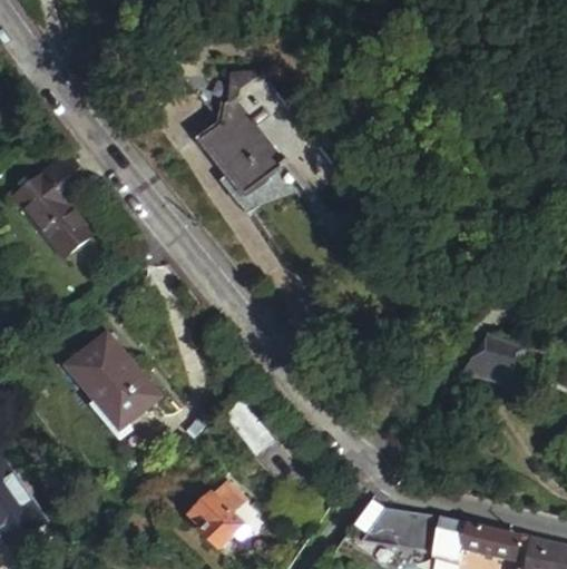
[(315,195),(338,176),(251,67),(226,87),(225,96),(217,102),(213,125),(194,140),(221,173),(213,179),(241,214),(248,207),(237,194),(276,163),(281,163),(310,198),(315,195)]
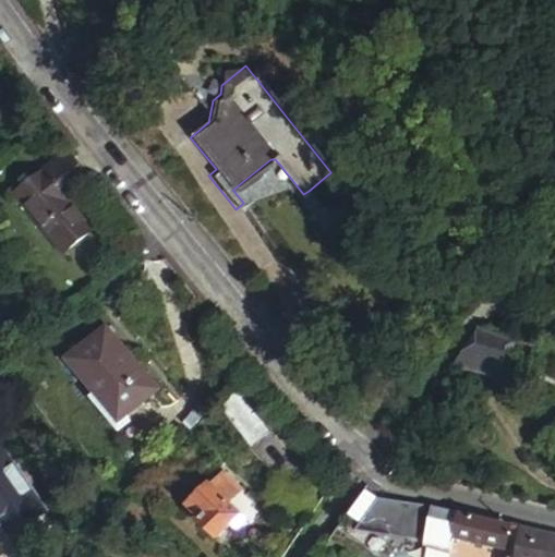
[(0,98),(9,92),(0,79),(0,98)]
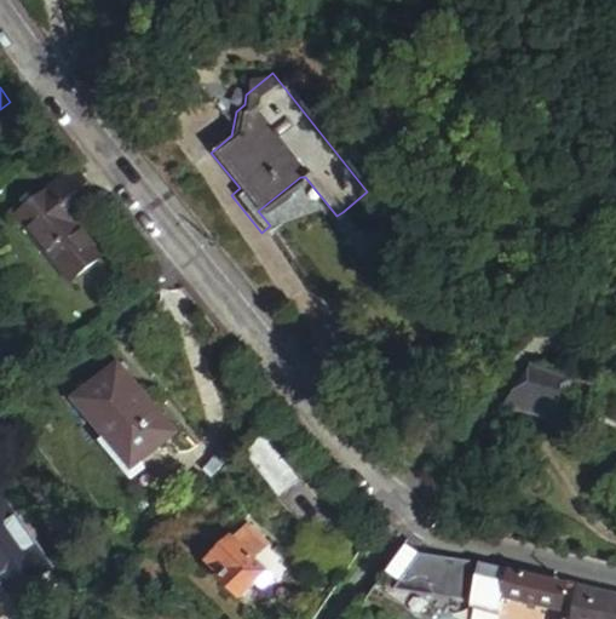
[(72,166),(15,211),(64,274),(96,248),(70,217),(95,196),(72,166)]
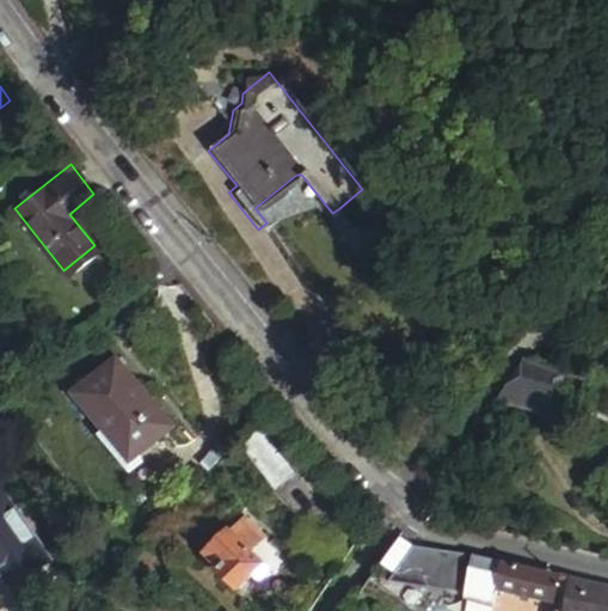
[(118,358),(75,390),(128,458),(172,423),(118,358)]
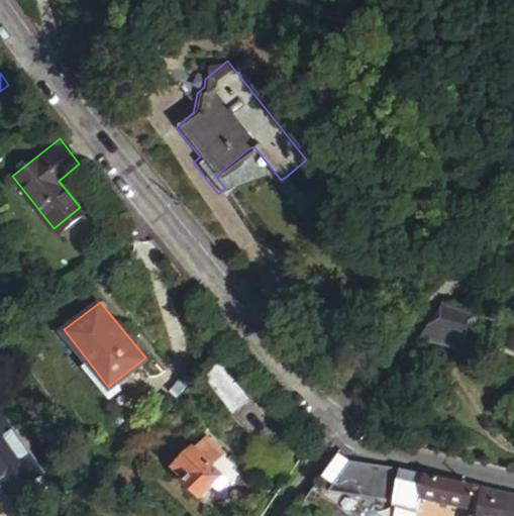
[(468,313),(435,303),(434,303),(419,326),(458,339),(468,313)]
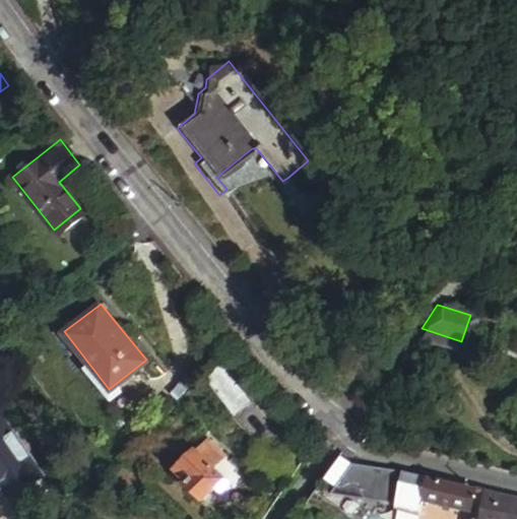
[(245,392),(212,354),(195,373),(227,407),(245,392)]
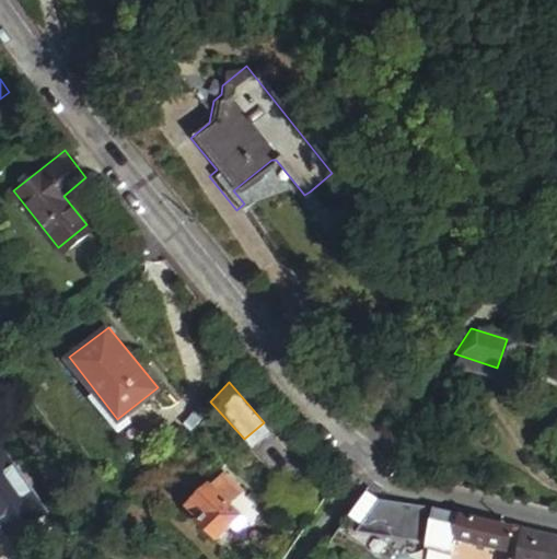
[(220,465),(206,479),(223,498),(239,482),(220,465)]
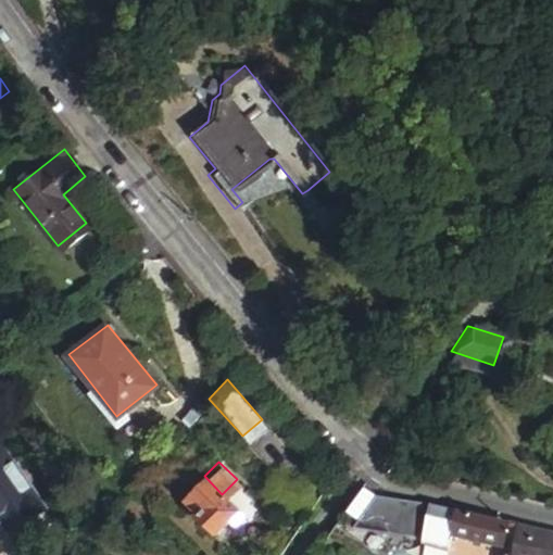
[(0,526),(29,502),(0,465),(0,526)]
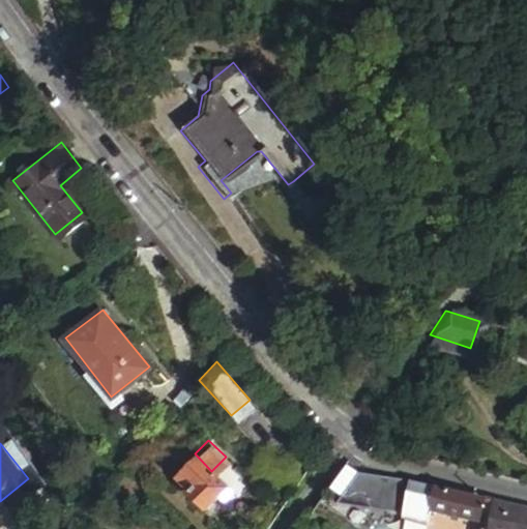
[(211,471),(195,453),(173,477),(186,490),(184,494),(201,509),(225,485),(211,471)]
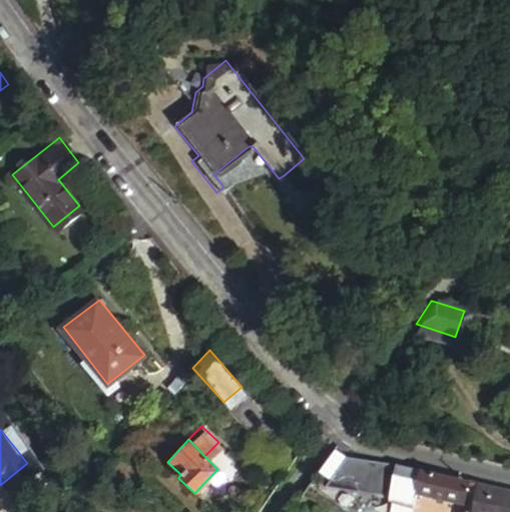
[(335,446),(315,474),(366,505),(374,493),(388,497),(393,464),(359,461),(335,446)]
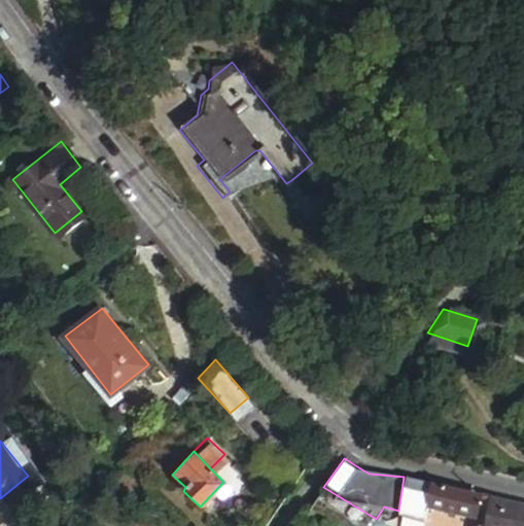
[(429,482),(410,478),(404,477),(398,511),(398,512),(426,520),(430,506),(474,517),(479,494),(429,482)]
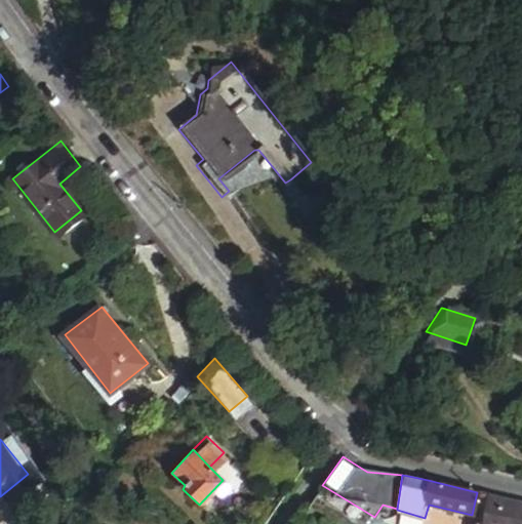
[(521,502),(512,500),(485,494),(484,499),(509,505),(509,510),(521,511),(521,502)]
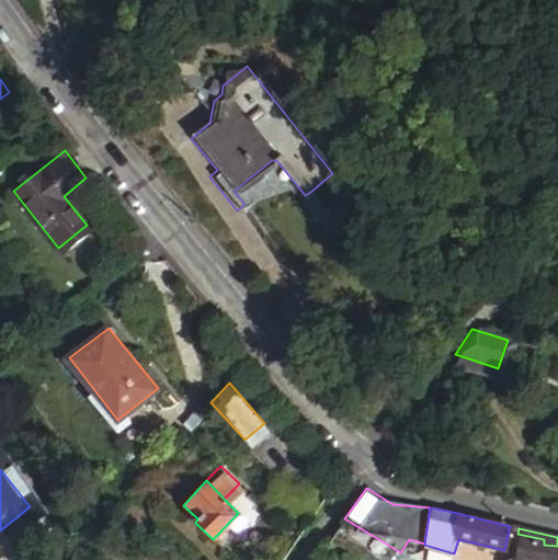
[(517,534),(514,559),(520,559),(557,559),(557,546),(544,545),(544,539),(517,534)]
